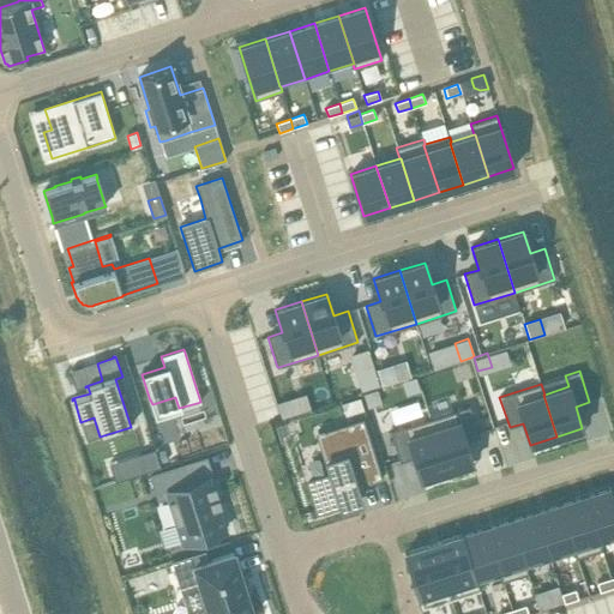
[(377,390),(363,395),(367,408),(381,403),(377,390)]
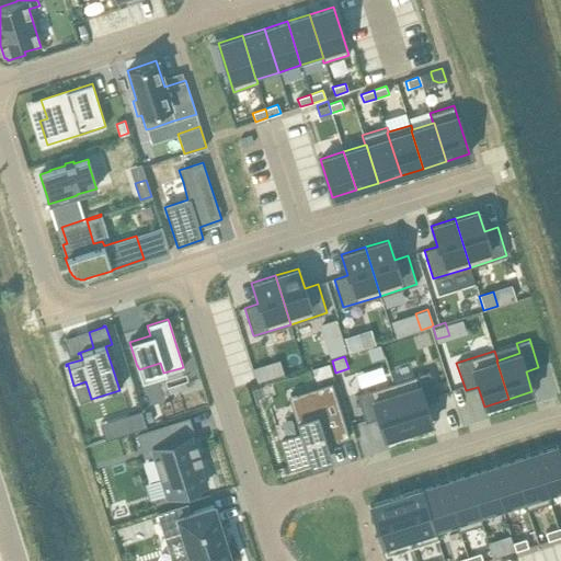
[(328,363),(311,367),(315,378),(331,374),(328,363)]
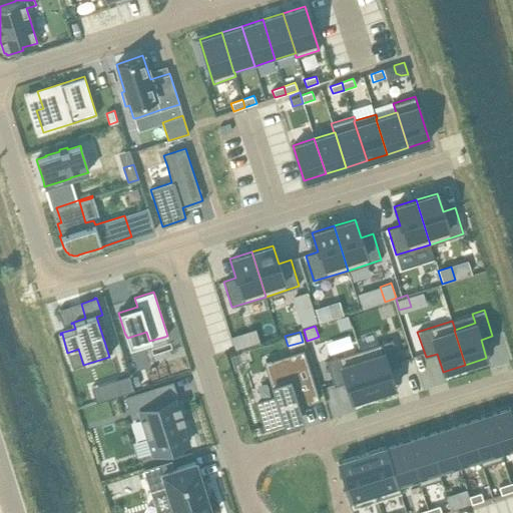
[(239,335),(230,338),(234,350),(243,347),(239,335)]
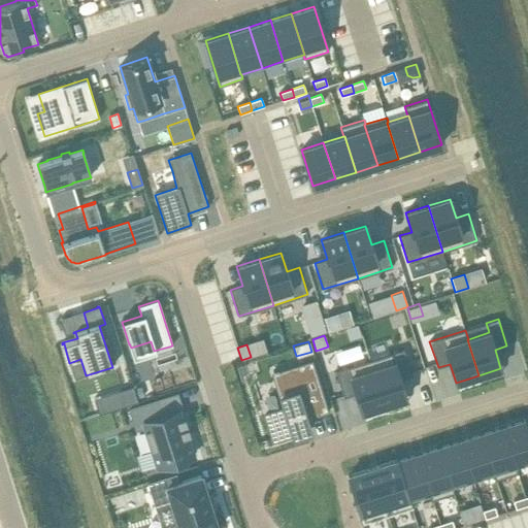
[(404,349),(369,360),(384,405),(406,398),(400,380),(413,375),(404,349)]
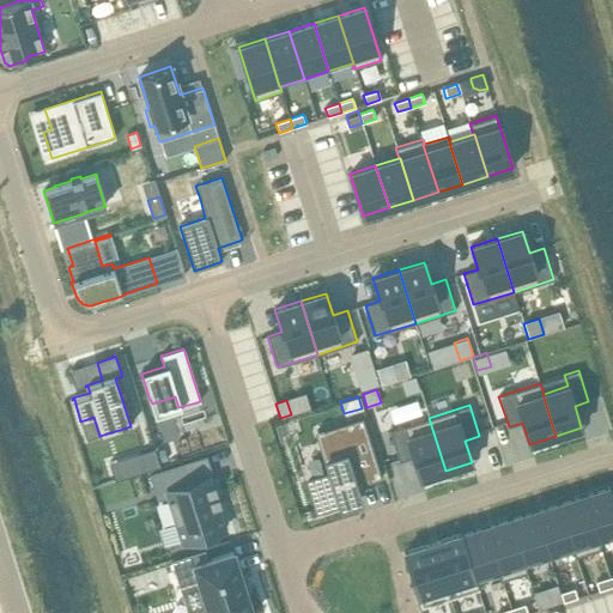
[(328,477),(307,484),(308,490),(315,514),(338,507),(339,510),(363,503),(357,486),(382,478),(363,418),(343,424),(344,428),(332,431),(337,447),(321,451),(328,477)]
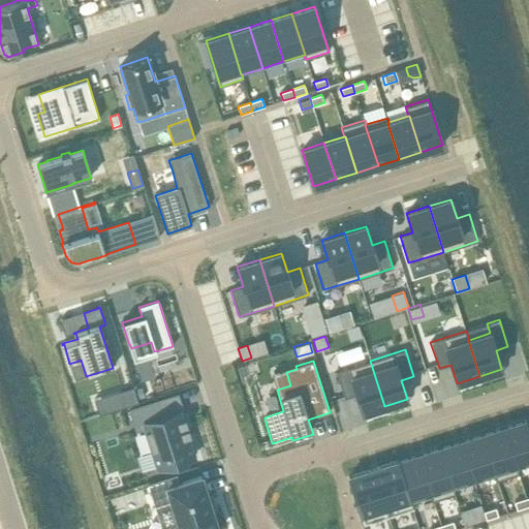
[(370,361),(336,372),(344,398),(356,395),(363,413),(384,406),(370,361)]
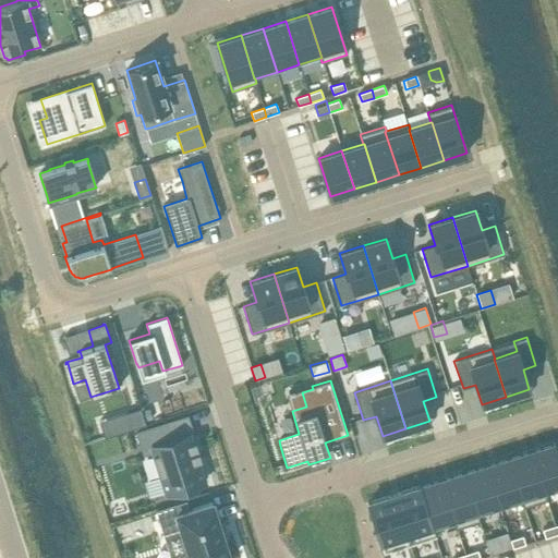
[(141,409),(130,412),(135,428),(146,425),(145,421),(142,411),(141,409)]
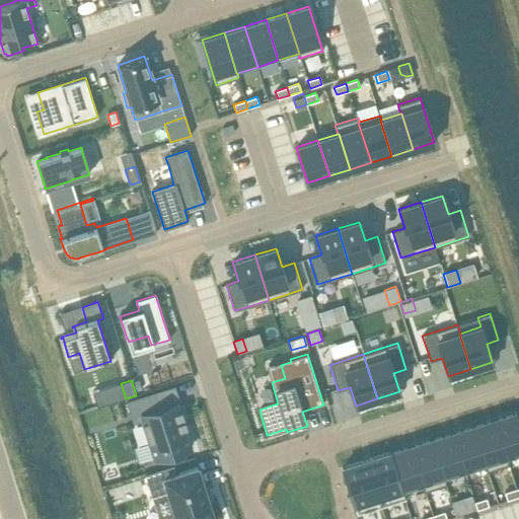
[(139,380),(132,382),(135,391),(142,389),(139,380)]
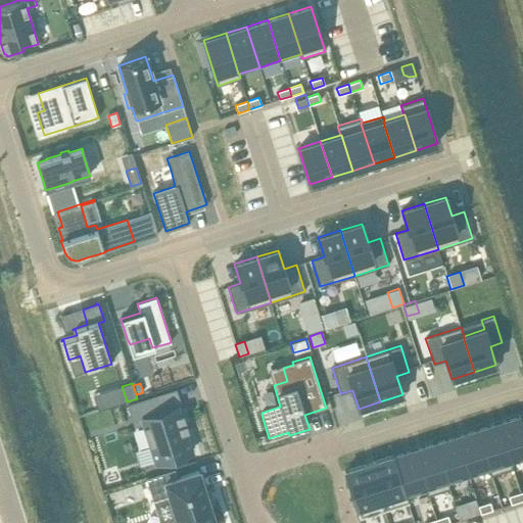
[(157,396),(129,406),(133,420),(141,418),(155,463),(192,452),(186,431),(188,431),(188,430),(185,431),(183,425),(186,424),(186,423),(184,424),(183,421),(185,421),(185,420),(182,421),(180,415),(183,414),(183,413),(181,414),(178,407),(161,412),(157,396)]
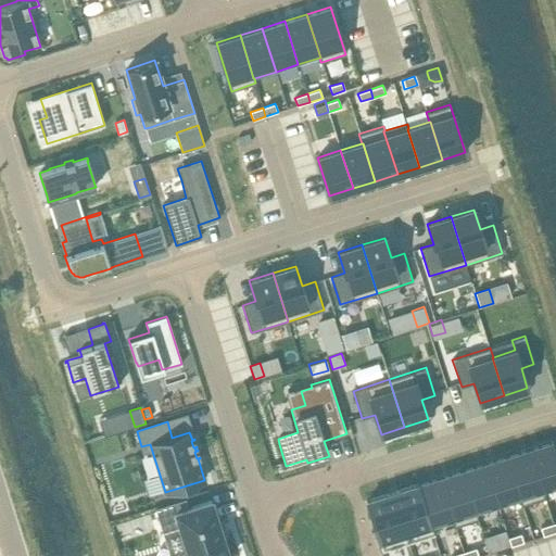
[(552,443),(529,450),(541,489),(542,488),(555,483),(555,453),(552,441),(551,441),(552,443)]
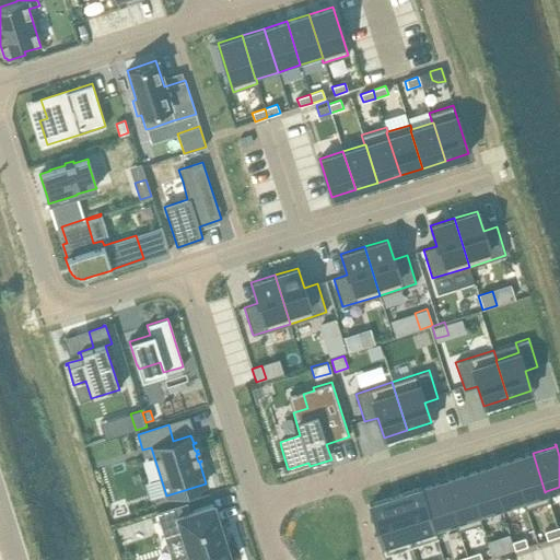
[(533,453),(511,461),(523,499),(522,500),(525,509),(549,501),(546,491),(545,492),(533,453)]
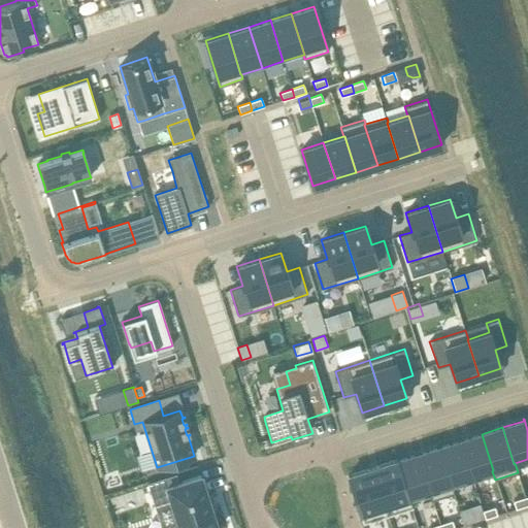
[(482,434),(460,440),(471,477),(492,471),(493,470),(482,434)]
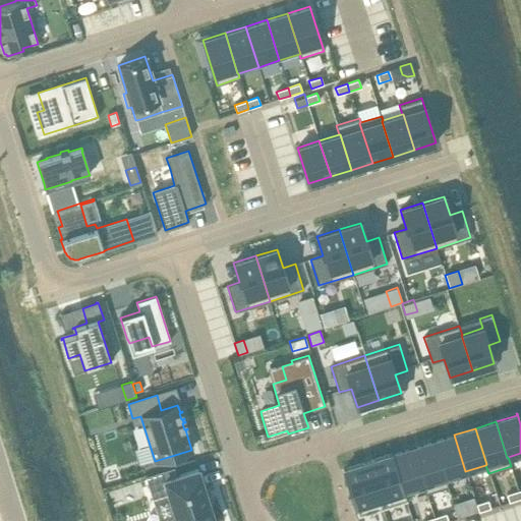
[(454,435),(432,442),(445,477),(446,477),(465,471),(454,435)]
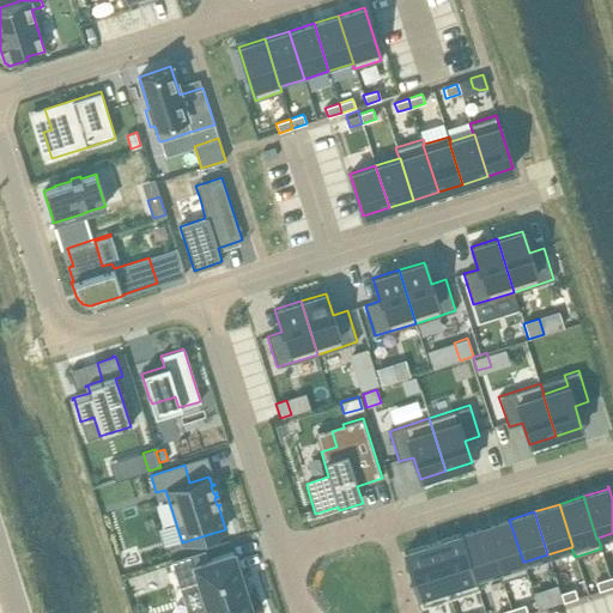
[(509,520),(485,527),(501,575),(499,575),(501,581),(527,572),(525,562),(523,562),(509,520)]
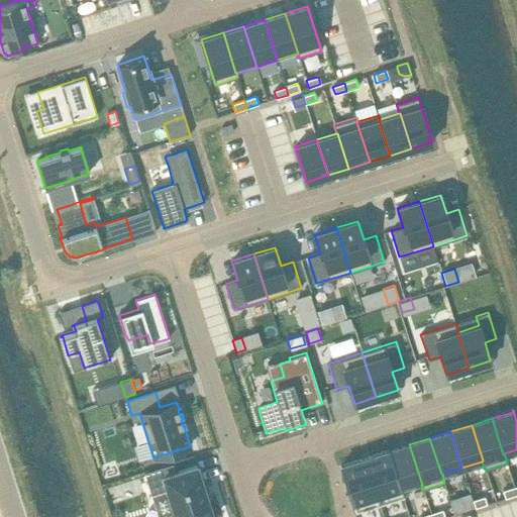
[(389,451),(388,451),(401,492),(402,491),(421,485),(422,485),(409,444),(389,451)]
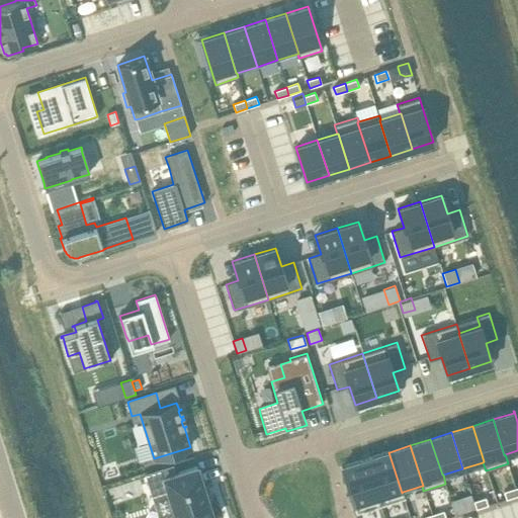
[(389,451),(365,459),(379,506),(405,498),(403,492),(402,493),(389,452),(390,452),(390,450),(389,450),(389,451)]
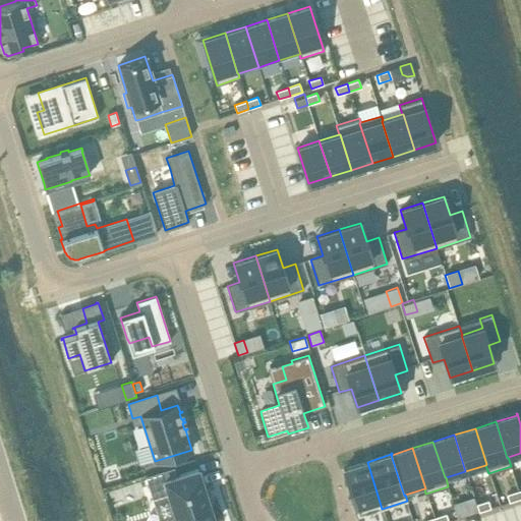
[(367,462),(343,469),(358,516),(382,509),(367,462)]
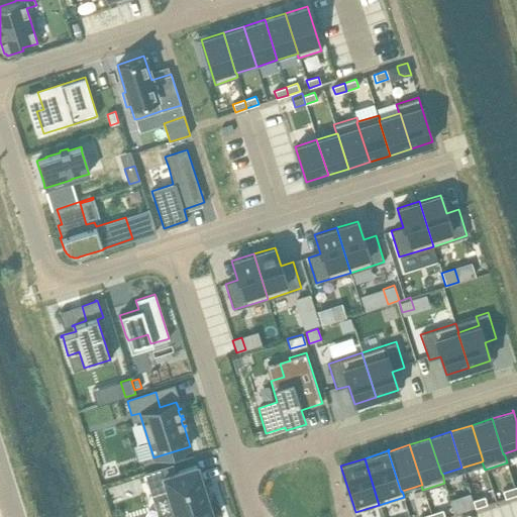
[(172,464),(145,474),(152,497),(168,492),(176,516),(212,516),(196,466),(175,473),(172,464)]
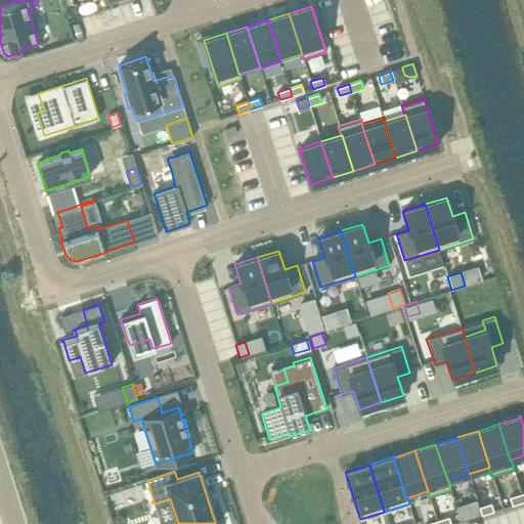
[(521,493),(510,497),(512,505),(523,501),(521,493)]
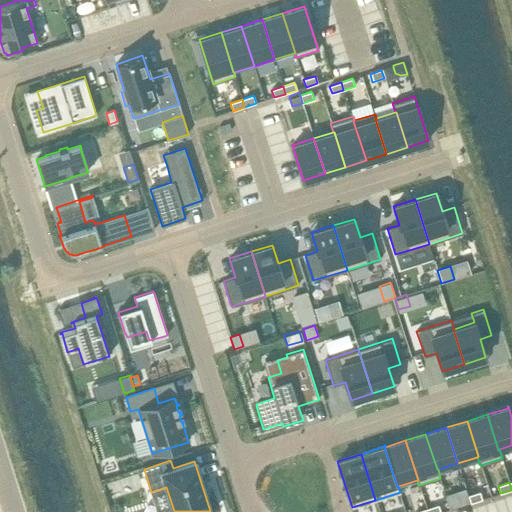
[(455,491),(446,494),(450,509),(460,506),(457,499),(455,491)]
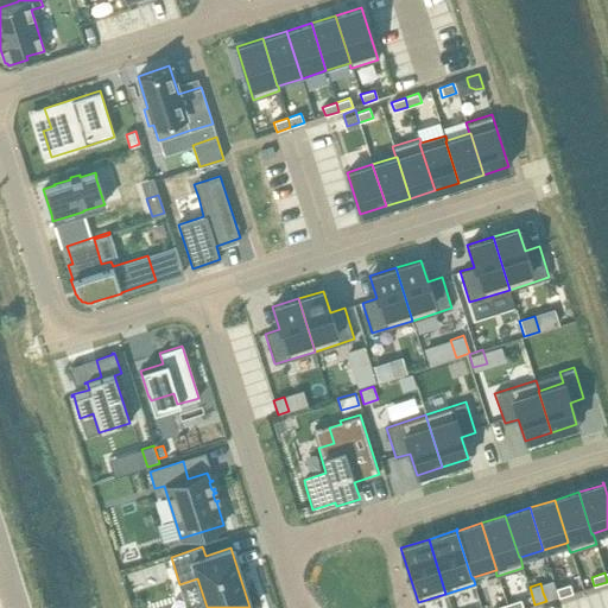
[(570,583),(556,588),(558,597),(572,593),(570,583)]
